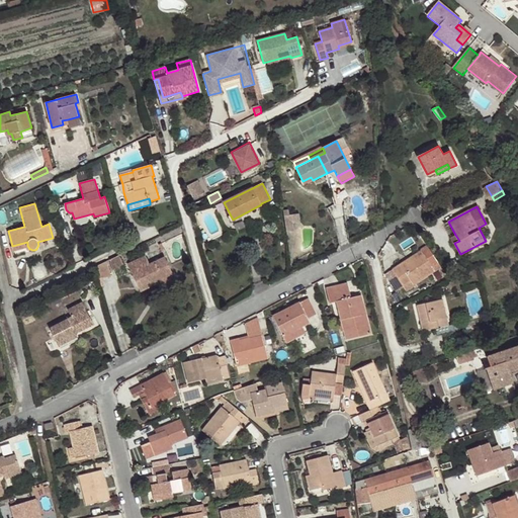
[(285,214),(288,230),(303,227),(299,212),(285,214)]
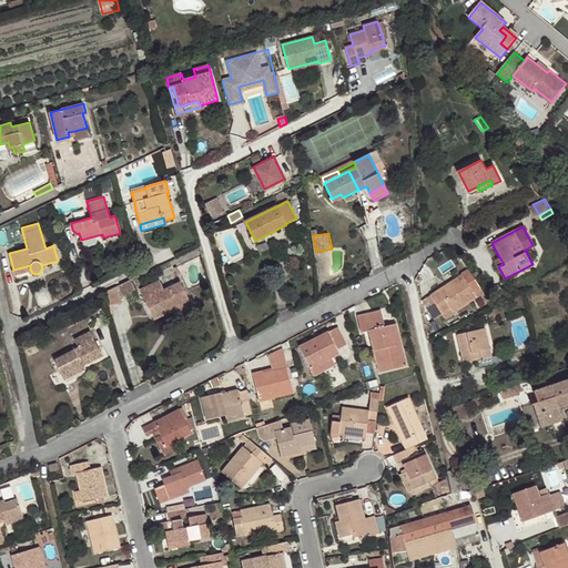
[(495,260),(498,266),(504,264),(499,257),(495,260)]
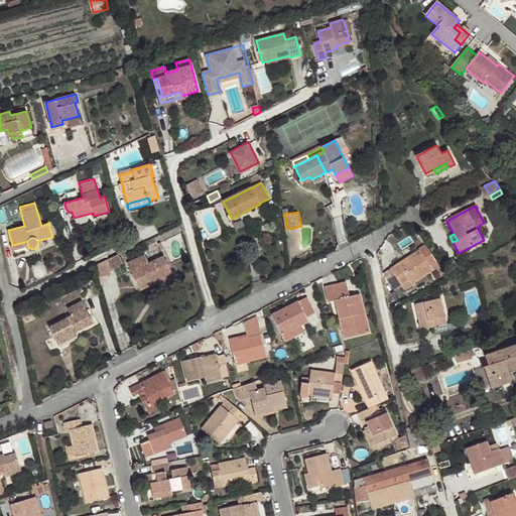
[(27,241),(12,245),(13,250),(28,246),(27,245),(27,243),(27,241)]
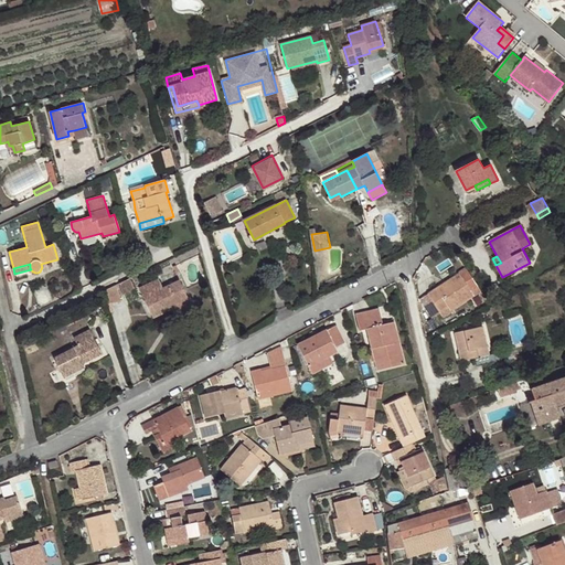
[(479,287),(467,269),(459,274),(462,278),(455,284),(447,289),(443,285),(428,294),(440,311),(448,306),(451,309),(473,295),(472,291),(479,287)]
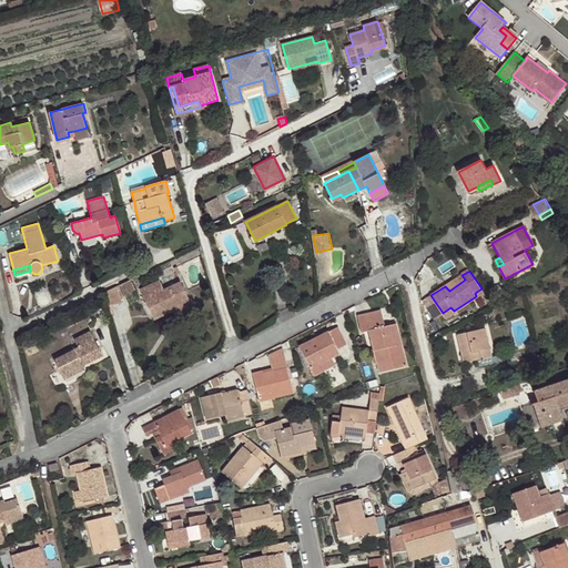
[(449,291),(457,285),(454,280),(445,286),(449,291)]
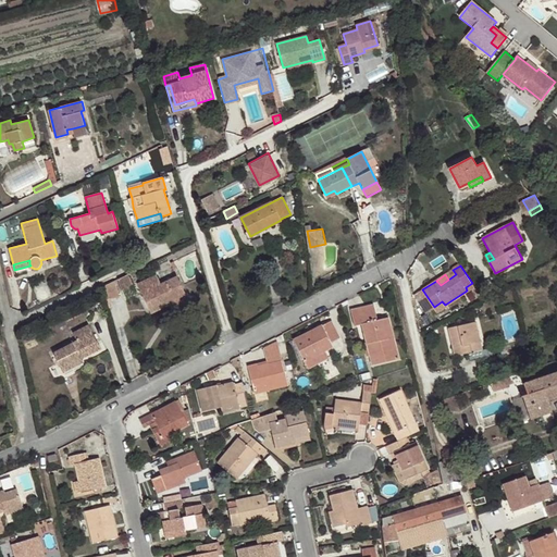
[(151,312),(169,305),(168,302),(186,294),(177,276),(161,284),(157,275),(137,284),(151,312)]
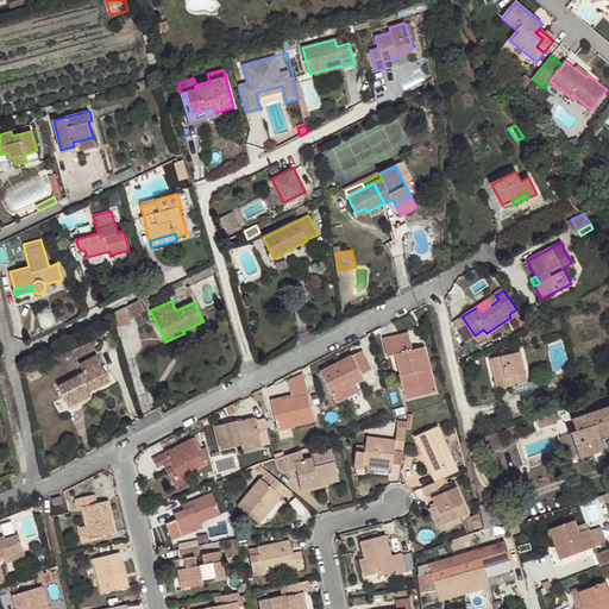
[(131,324),(126,307),(112,313),(117,328),(131,324)]
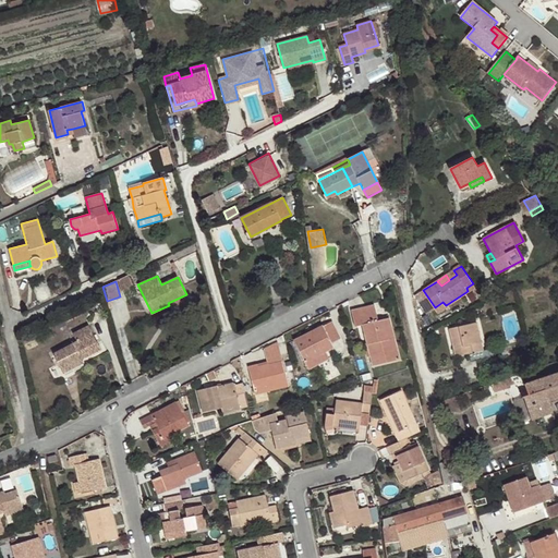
[(168,303),(169,305),(171,308),(189,300),(186,294),(168,303)]
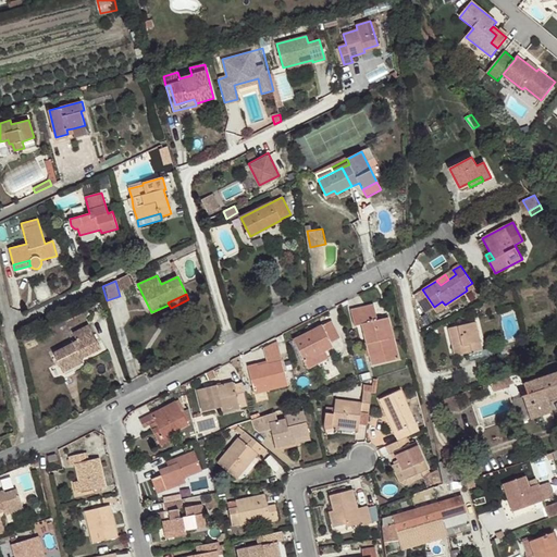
[(388,337),(384,319),(378,320),(374,305),(351,310),(356,325),(362,324),(367,344),(375,342),(379,351),(370,355),(372,364),(399,358),(394,336),(388,337)]
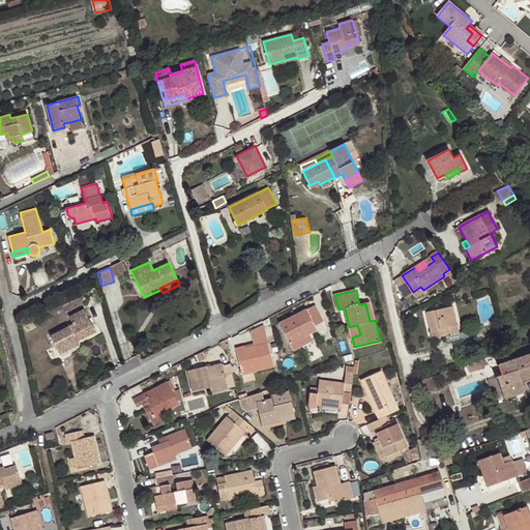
[(370,301),(365,303),(370,321),(375,320),(370,301)]
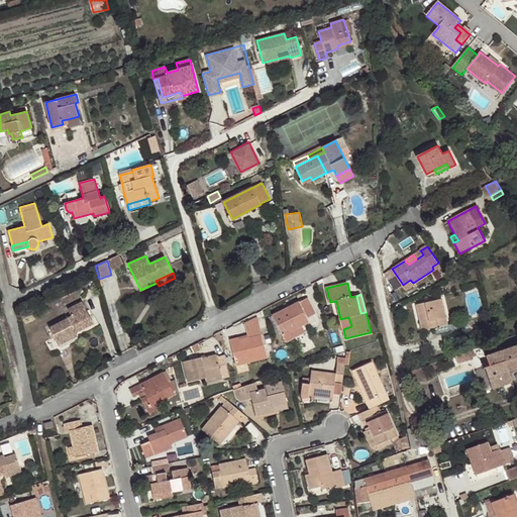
[(299,326),(302,325),(309,321),(307,317),(315,313),(307,298),(273,315),(284,336),(300,328),(299,326)]
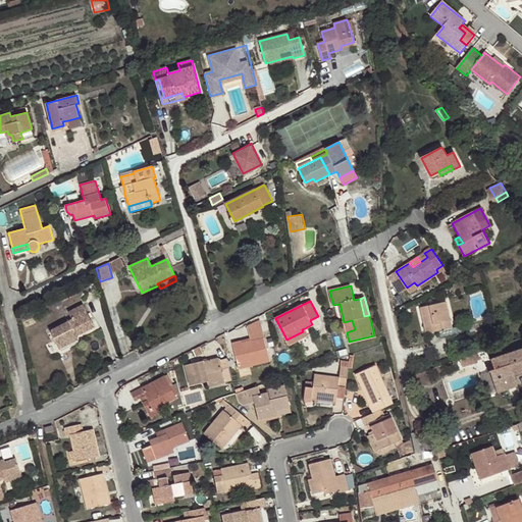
[(447,302),(424,307),(426,315),(422,316),(426,333),(438,330),(442,329),(445,337),(459,334),(458,326),(452,327),(447,302)]
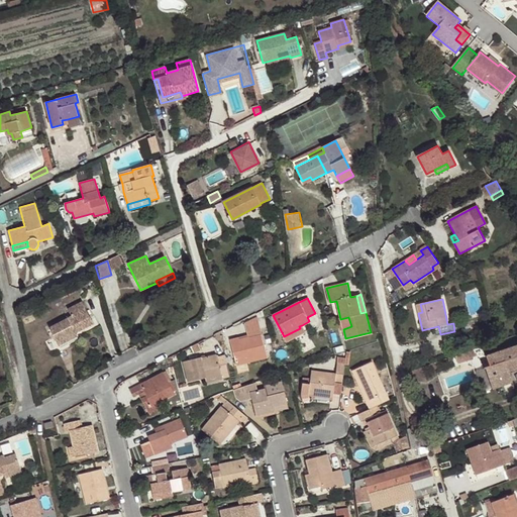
[(49,327),(57,340),(66,336),(68,341),(78,336),(76,333),(95,323),(83,301),(69,308),(72,316),(49,327)]
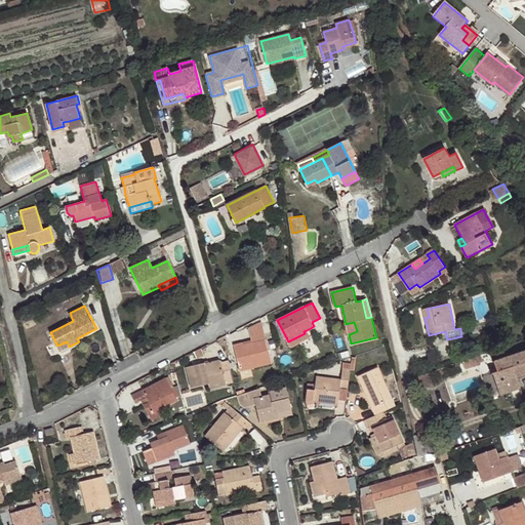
[(253,342),(266,339),(261,322),(250,327),(253,342)]
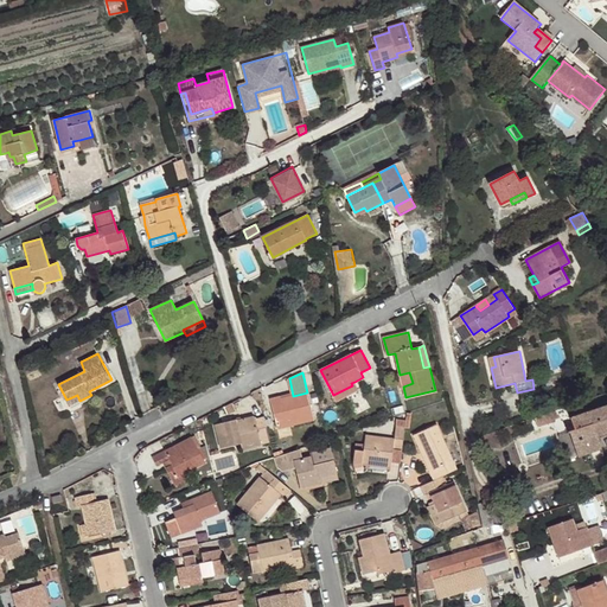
[(409,372),(400,375),(403,387),(413,383),(409,372)]
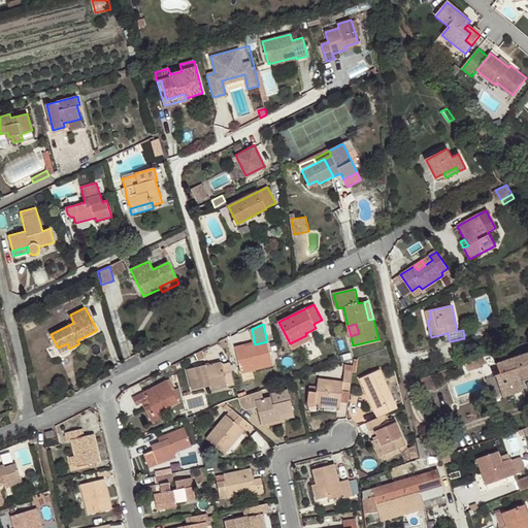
[(311,339),(308,332),(305,333),(306,335),(290,343),(293,349),(311,339)]
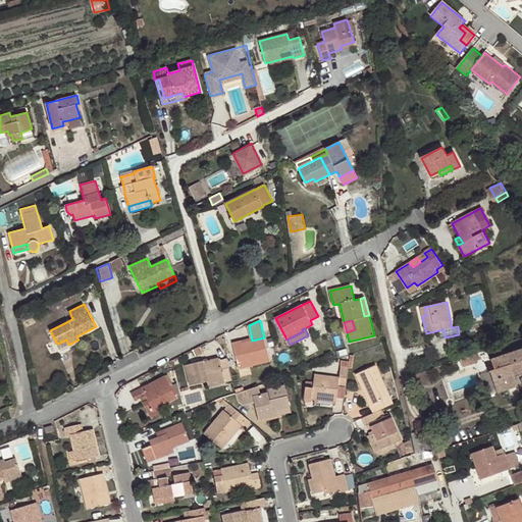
[(269,359),(264,337),(252,341),(243,343),(242,341),(232,343),(238,360),(239,366),(269,359)]
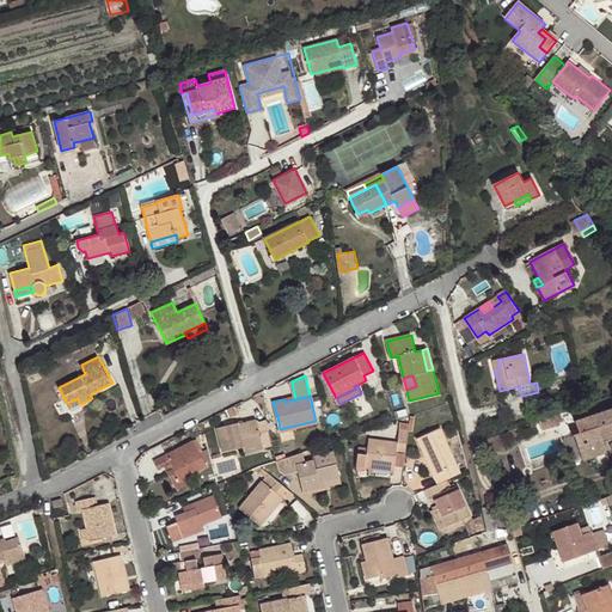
[(560,414),(577,408),(573,396),(555,402),(560,414)]
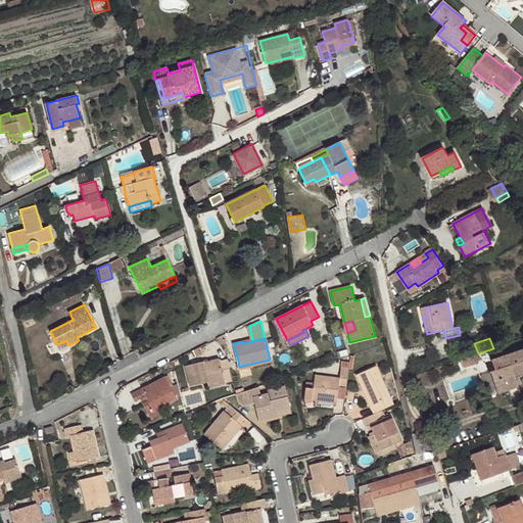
[(66,340),(57,344),(60,349),(68,345),(66,340)]
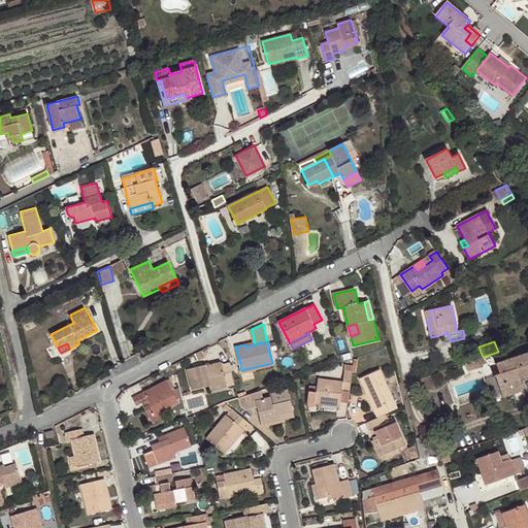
[(206,357),(202,350),(194,354),(198,360),(206,357)]
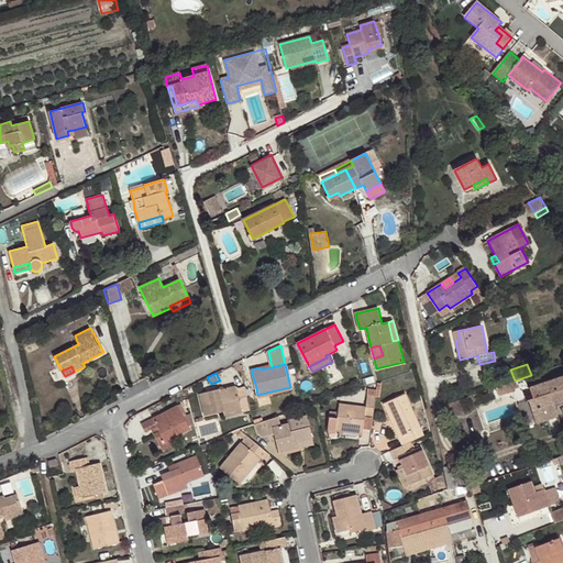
[(562,375),(530,387),(533,397),(540,416),(556,410),(554,405),(562,401),(562,375)]
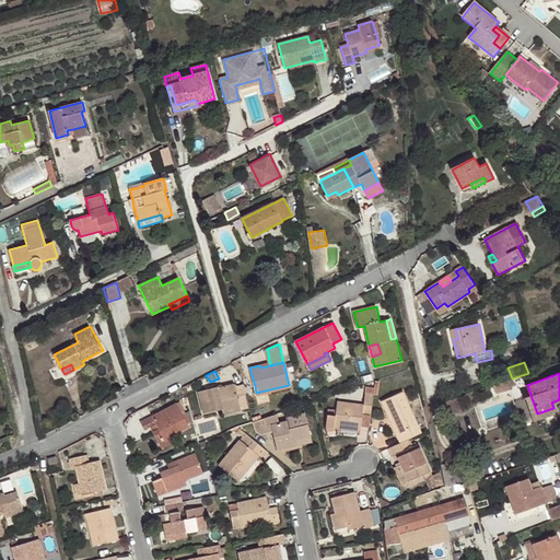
[(490,377),(492,385),(502,383),(499,374),(490,377)]
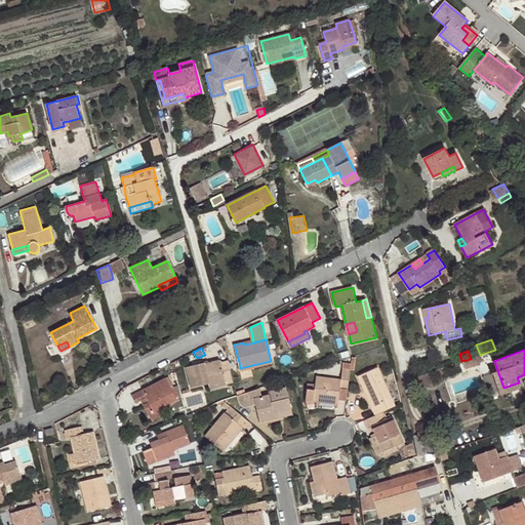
[(234,381),(229,361),(220,363),(220,360),(205,364),(204,363),(187,367),(191,388),(208,384),(225,379),(226,384),(234,381)]
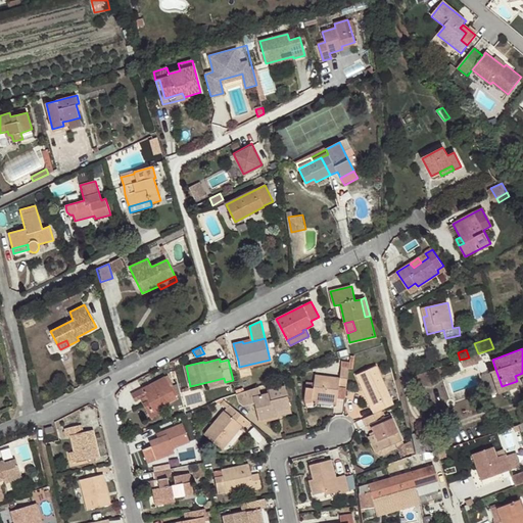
[(271,363),(270,360),(239,367),(240,369),(240,370),(271,363)]
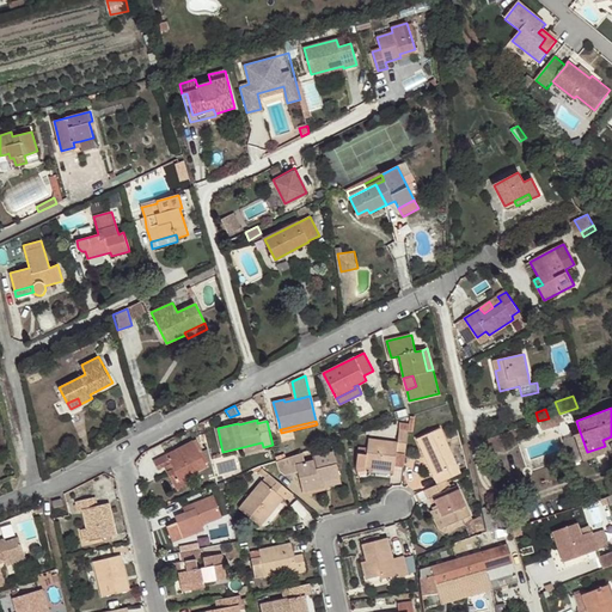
[(407,454),(410,424),(401,423),(398,444),(369,439),(367,454),(359,453),(357,465),(357,467),(357,471),(366,470),(366,466),(366,464),(395,467),(396,465),(397,454),(407,454)]
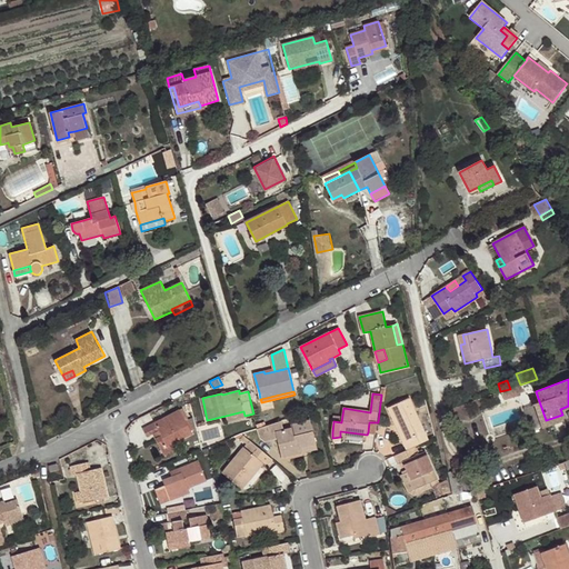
[(417,446),(429,440),(410,398),(388,408),(395,425),(399,423),(407,439),(402,441),(407,450),(417,446)]
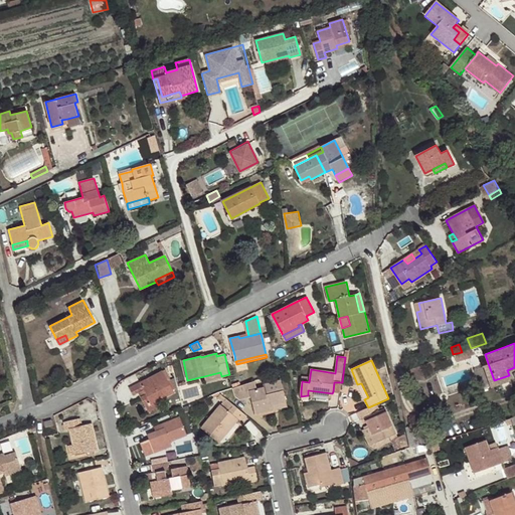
[(494,380),(488,363),(484,365),(491,386),(510,380),(509,375),(494,380)]
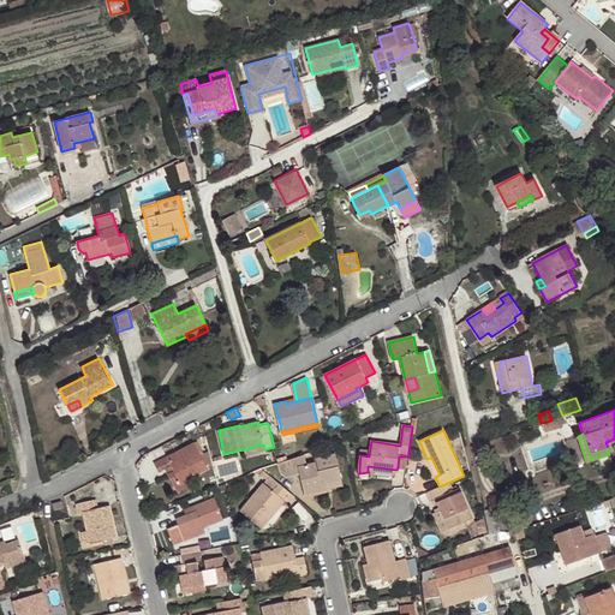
[(197,441),(193,443),(206,466),(209,465),(197,441)]
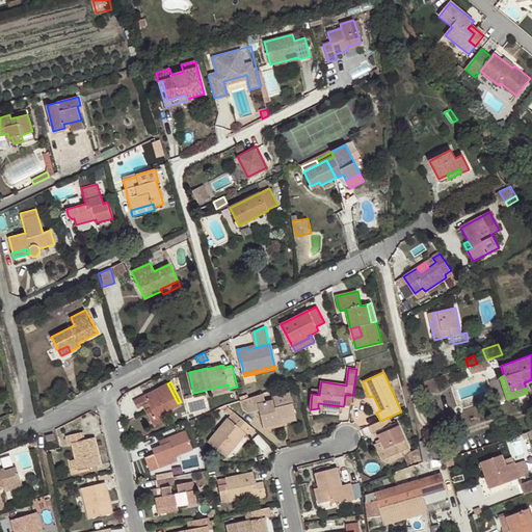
[(167,383),(134,400),(137,408),(143,405),(151,421),(163,414),(179,405),(178,403),(167,383)]
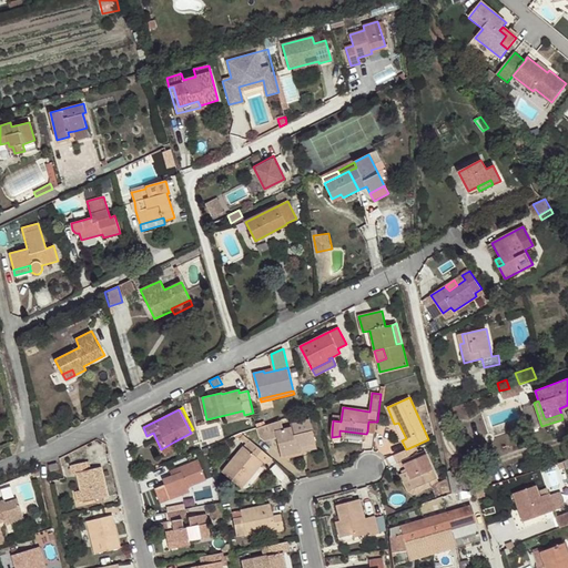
[(243,411),(225,415),(226,419),(244,415),(243,411)]
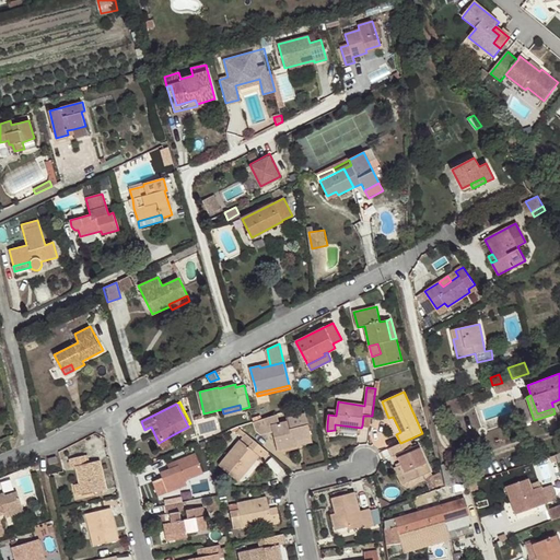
[(280,423),(277,413),(254,421),(256,432),(260,435),(273,432),(278,450),(298,445),(296,439),(311,436),(305,413),(287,418),(288,421),(280,423)]
